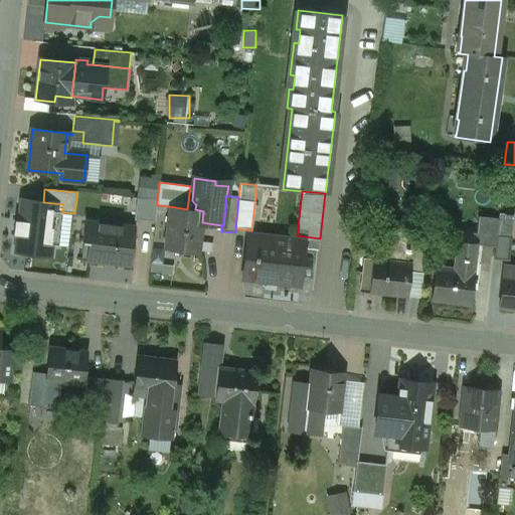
[(157,201),(137,199),(134,220),(155,222),(157,205),(157,201)]
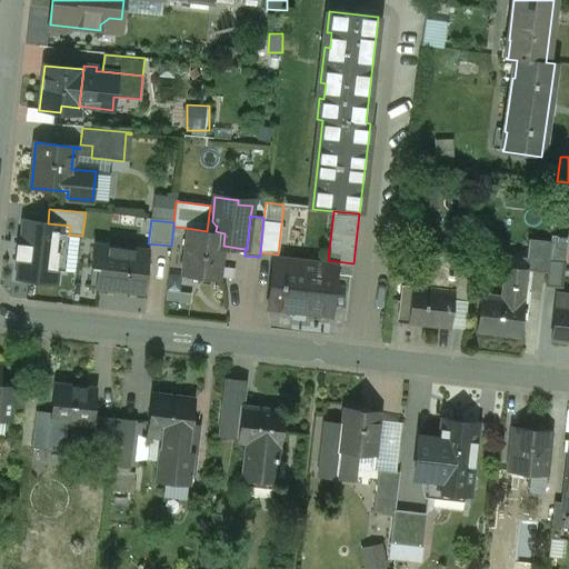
[(48,223),(25,221),(22,243),(17,243),(15,260),(20,260),(18,279),(56,283),(59,255),(67,256),(69,235),(70,226),(48,223)]
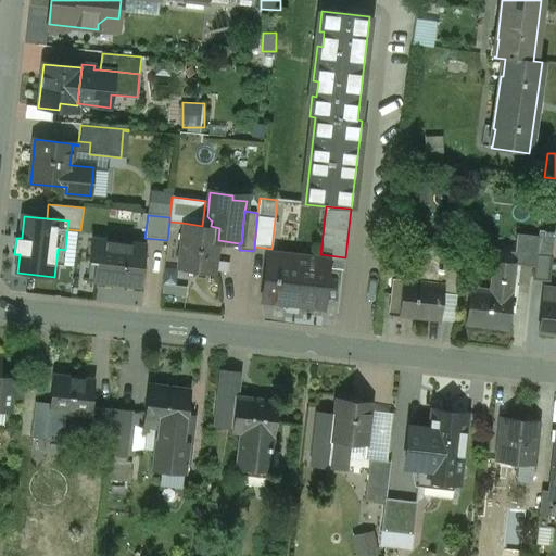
[(202,226),(182,223),(177,269),(214,274),(218,240),(219,228),(211,226),(202,226)]
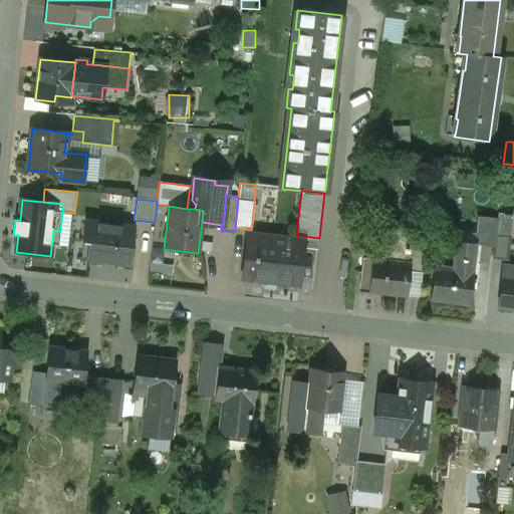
[(512,216),(498,214),(497,220),(494,247),(492,259),(507,261),(512,216)]
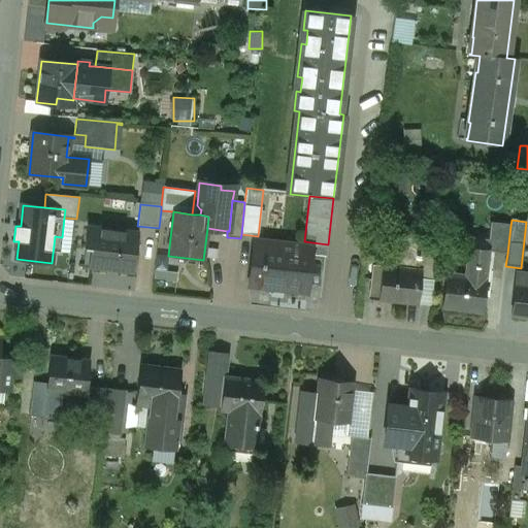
[(510,226),(491,224),(489,235),(495,236),(494,253),(507,254),(510,226)]
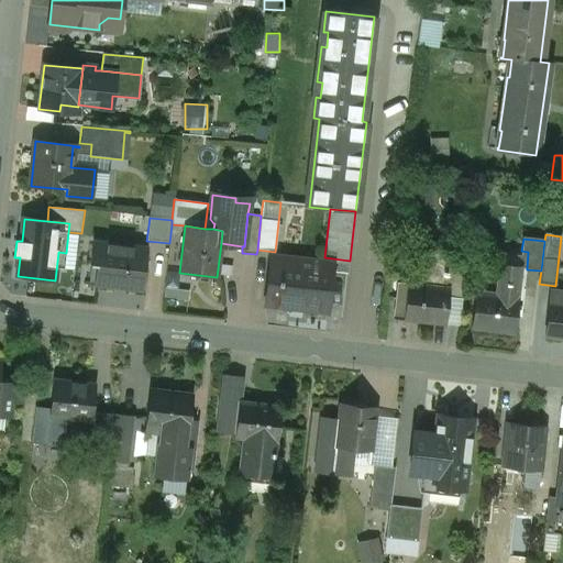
[(146,250),(92,243),(90,265),(97,265),(95,284),(142,289),(146,250)]
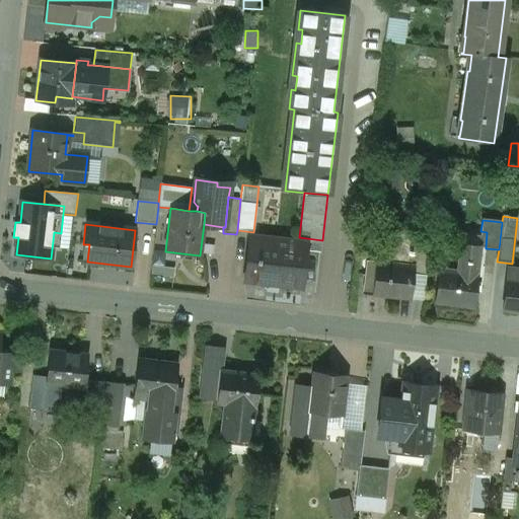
[(417,233),(392,231),(388,263),(414,266),(416,242),(417,233)]
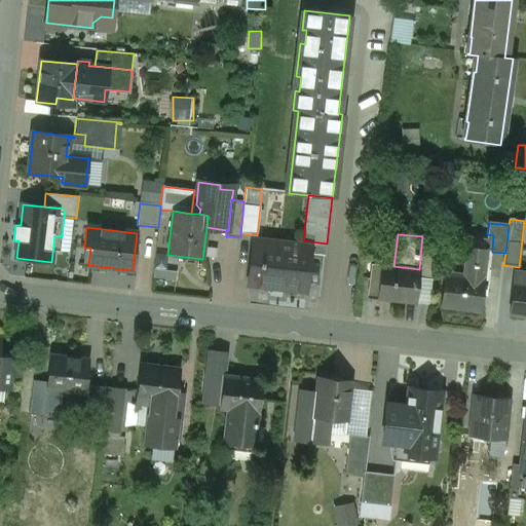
[(303,247),(252,240),(247,284),(306,291),(310,255),(311,248),(303,247)]
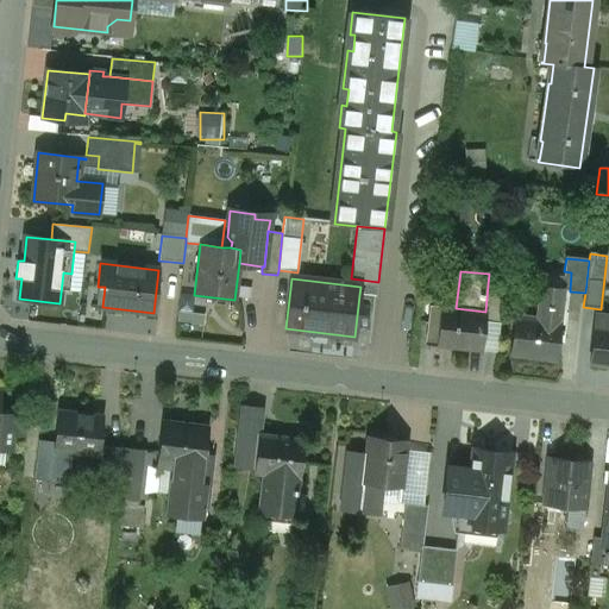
[(378,282),(351,278),(351,286),(360,287),(359,295),(376,296),(378,282)]
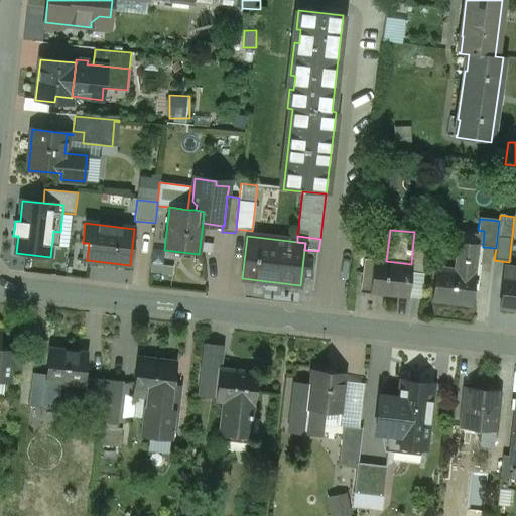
[(427,243),(413,241),(411,264),(412,264),(411,273),(423,275),(427,243)]
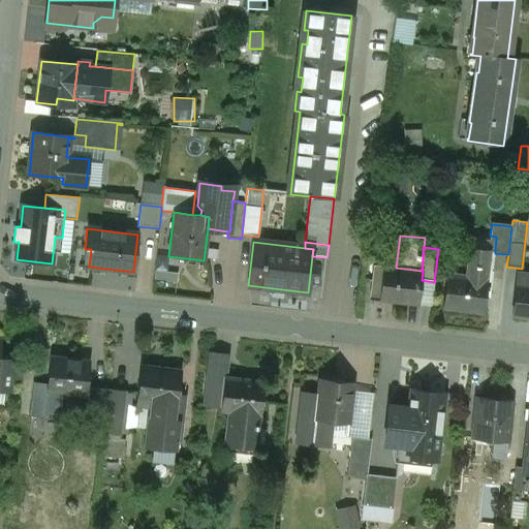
[(466,277),(447,275),(443,308),(483,313),(486,280),(489,251),(469,248),(466,277)]
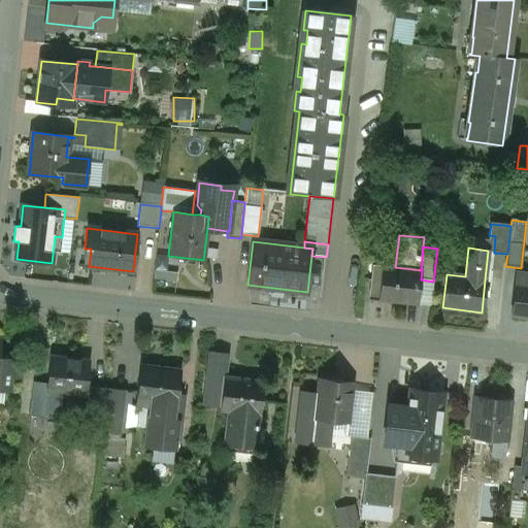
[(395,267),(383,266),(381,282),(378,299),(378,300),(418,304),(421,279),(422,270),(421,270),(395,267)]
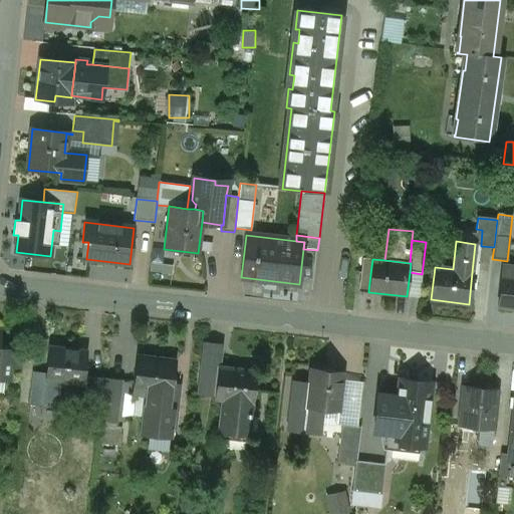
[(370,274),(361,273),(359,290),(368,291),(370,274)]
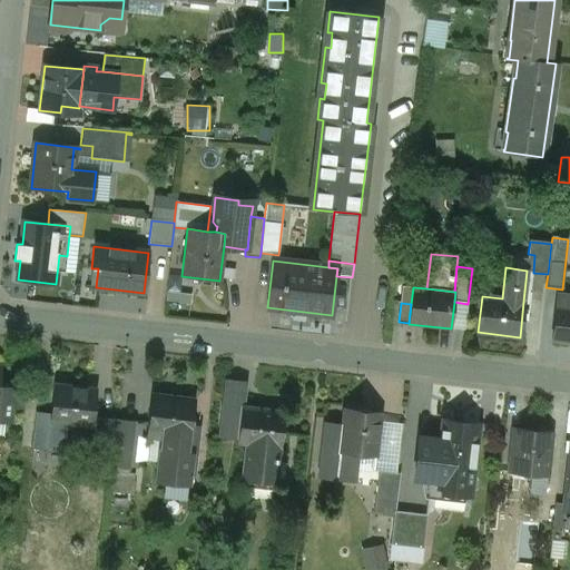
[(569,306),(556,305),(551,341),(569,343),(569,306)]
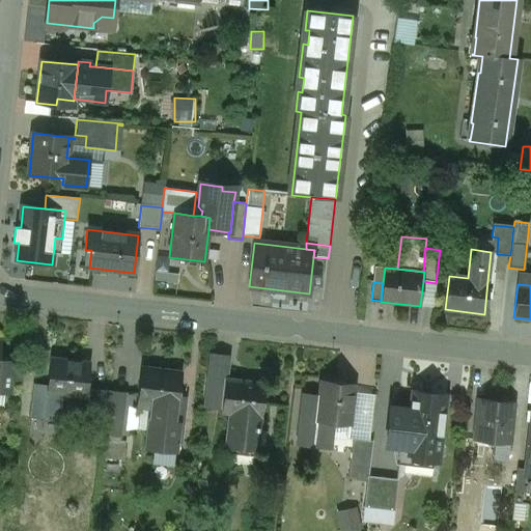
[(0,355),(2,341),(0,341),(0,390),(8,391),(9,379),(22,381),(25,362),(12,361),(12,360),(0,358),(0,355)]
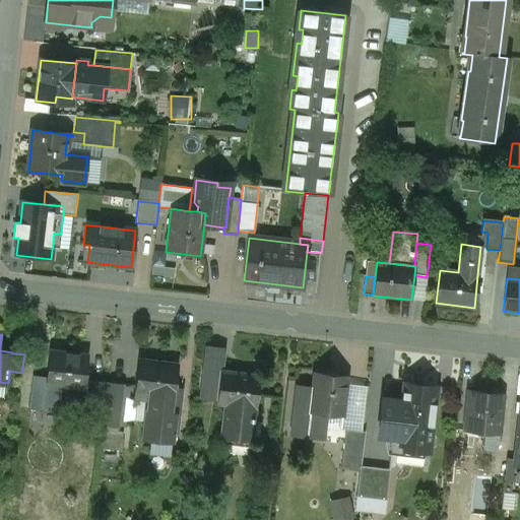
[(223,349),(207,347),(201,397),(217,400),(220,371),(223,349)]
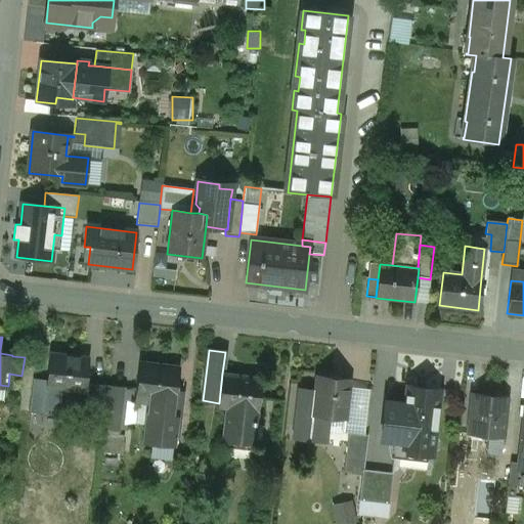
[(47,381),(33,379),(29,412),(45,415),(46,410),(59,411),(62,390),(84,393),(89,358),(50,354),(47,381)]
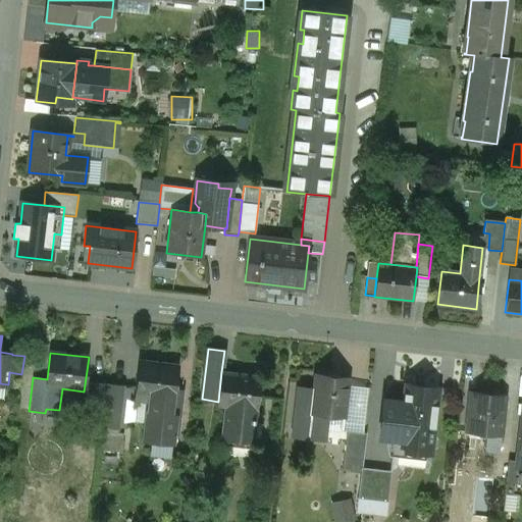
[(178,367),(140,362),(136,401),(150,402),(158,403),(158,398),(174,400),(175,389),(178,367)]
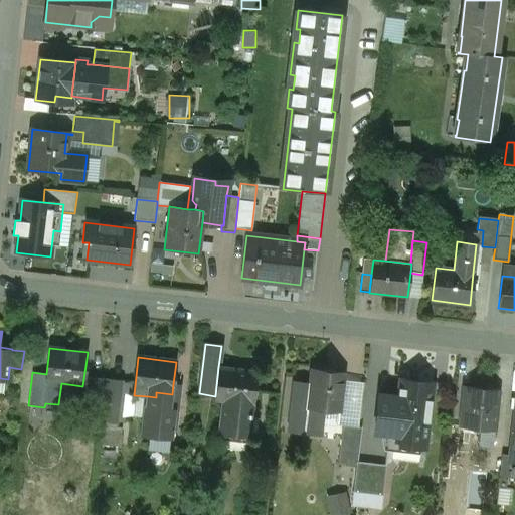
[(258,372),(218,367),(215,396),(214,400),(223,401),(253,405),(258,372)]
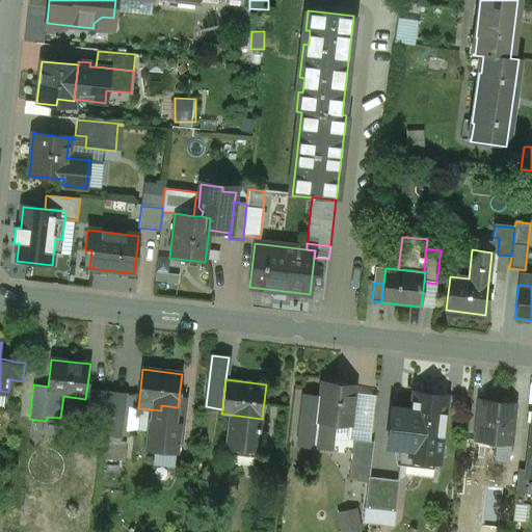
[(350,426),(354,386),(321,381),(320,398),(317,422),(334,424),(350,426)]
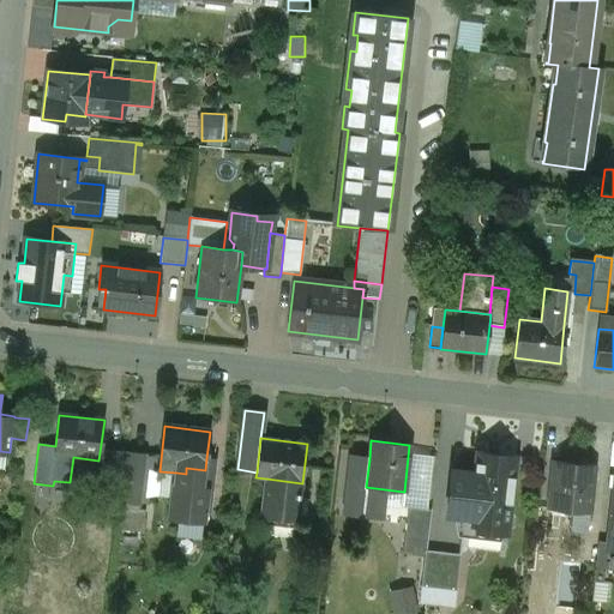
[(127,453),(109,452),(103,500),(122,503),(127,453)]
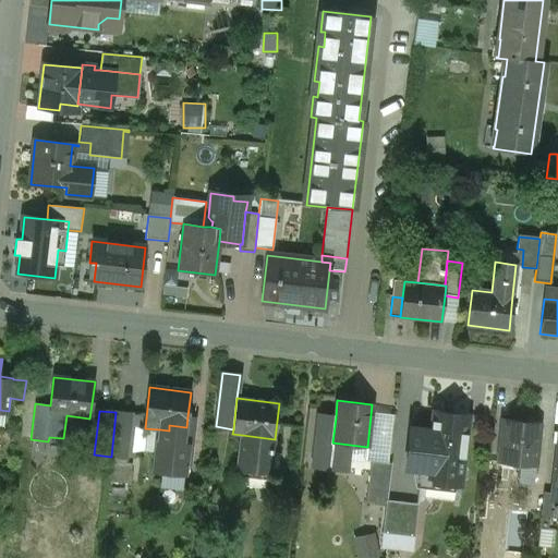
[(133,414),(116,412),(111,457),(128,458),(133,414)]
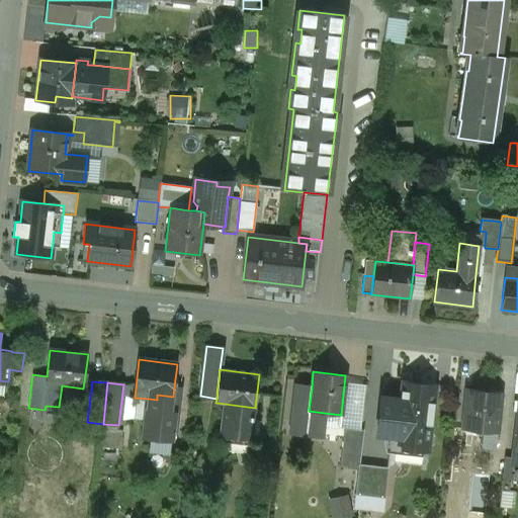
[(435,385),(403,382),(401,400),(395,399),(390,437),(389,448),(427,452),(435,385)]
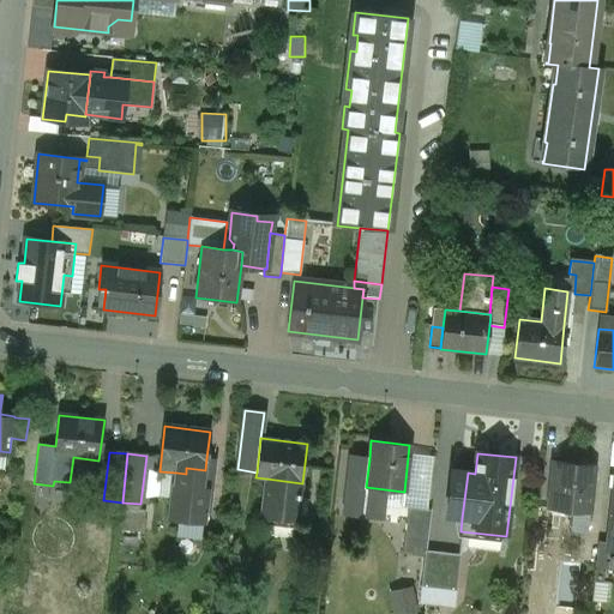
[(369,459),(350,457),(344,504),(354,505),(362,516),(381,518),(385,489),(366,487),(369,459)]
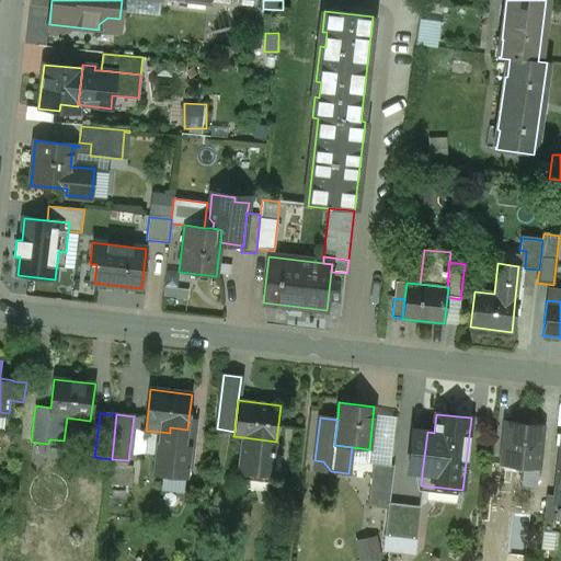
[(170,427),(170,433),(161,432),(159,443),(158,443),(153,474),(185,479),(186,467),(192,468),(196,432),(194,432),(195,420),(189,419),(187,430),(170,427)]
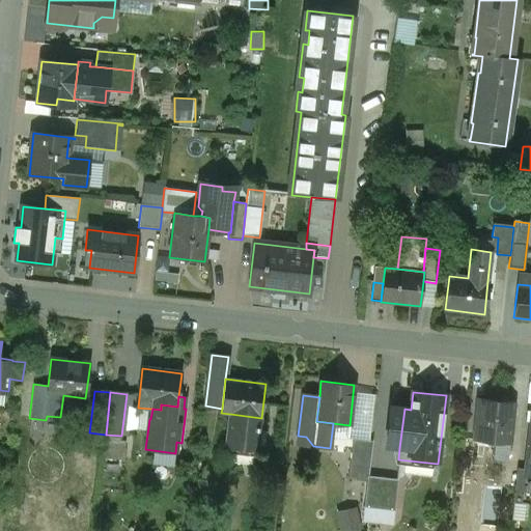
[(513,402),(478,398),(474,439),(509,443),(513,402)]
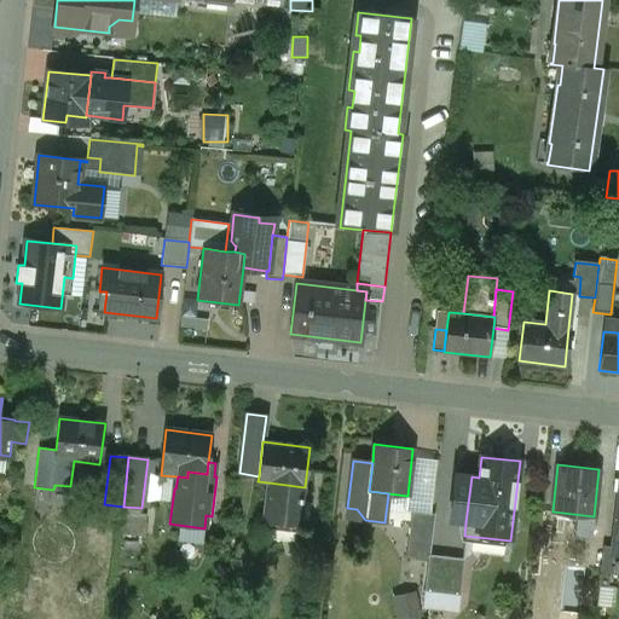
[(466,522),(472,476),(455,474),(450,520),(466,522)]
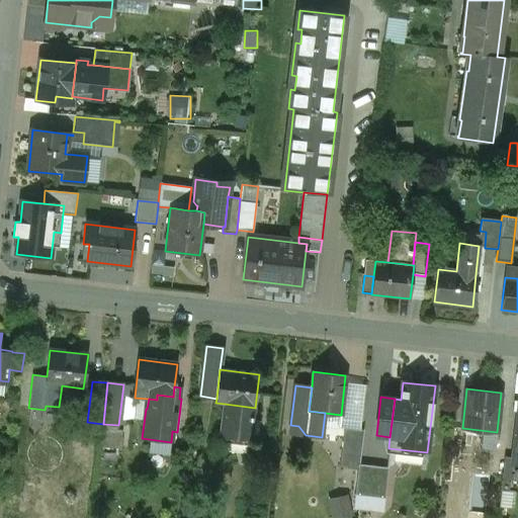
[(255,408),(225,404),(221,436),(251,440),(255,408)]
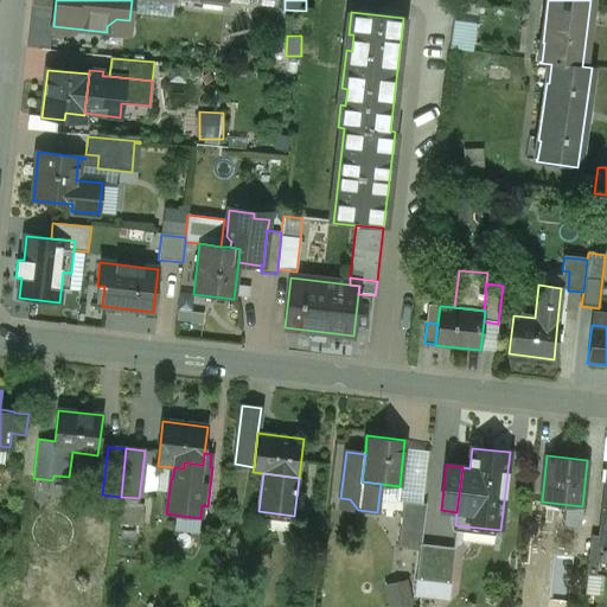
[(426,503),(404,500),(398,547),(420,549),(421,544),(426,503)]
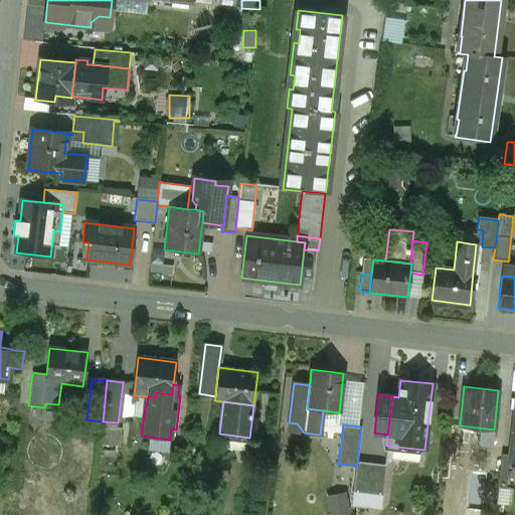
[(121,430),(102,427),(100,444),(119,446),(121,430)]
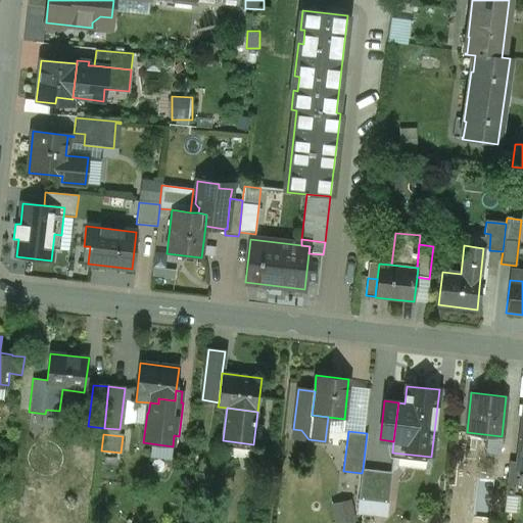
[(520,463),(509,462),(507,485),(522,487),(522,486),(522,464),(519,464),(520,463)]
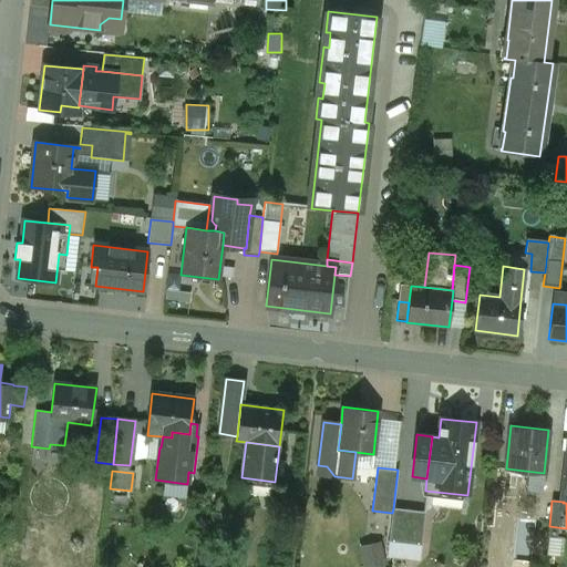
[(393,508),(392,513),(389,542),(422,546),(425,513),(393,508)]
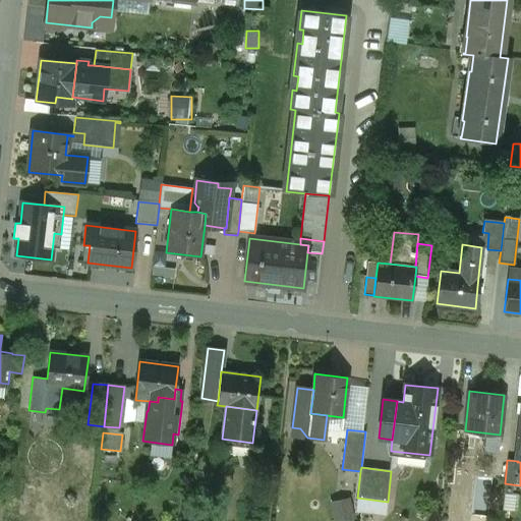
[(334,499),(335,520),(339,520),(355,520),(353,498),(334,499)]
